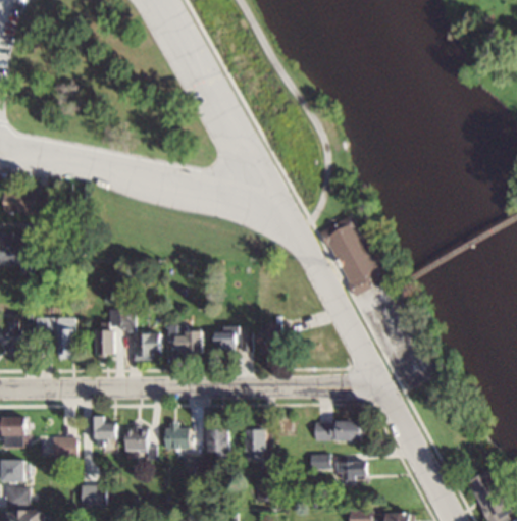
[(47,191),(3,191),(3,214),(47,214),(47,191)]
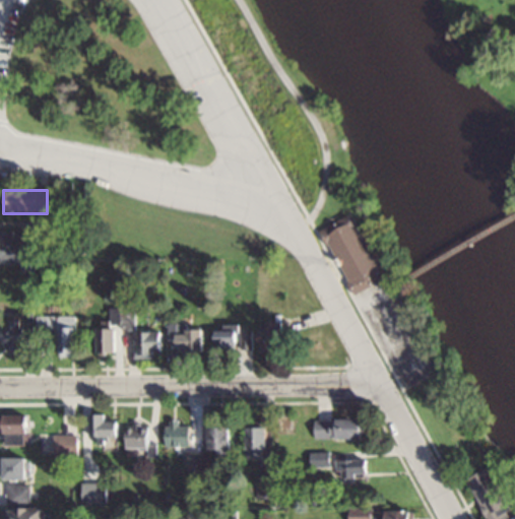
[(317,228),(347,295),(380,279),(349,212),(317,228)]
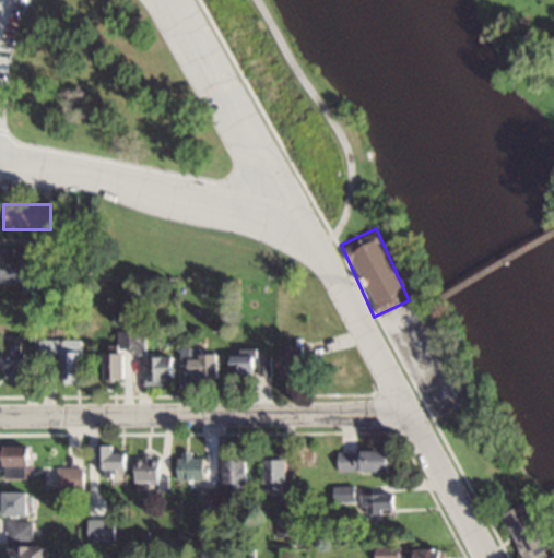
[(0,283),(28,284),(28,248),(0,248),(0,283)]
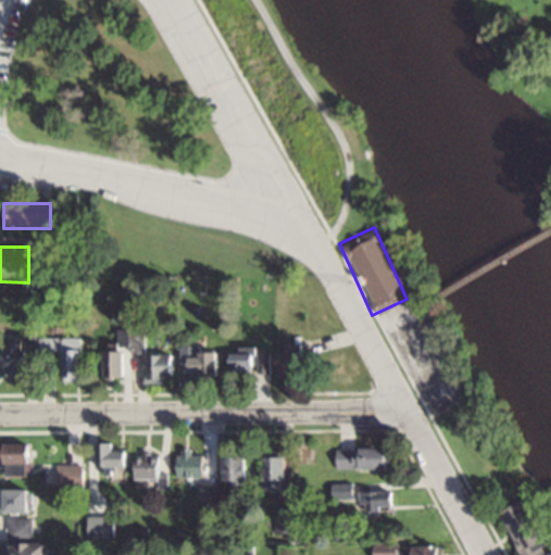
[(103,352),(103,378),(125,378),(125,353),(141,353),(141,331),(115,331),(116,352),(103,352)]
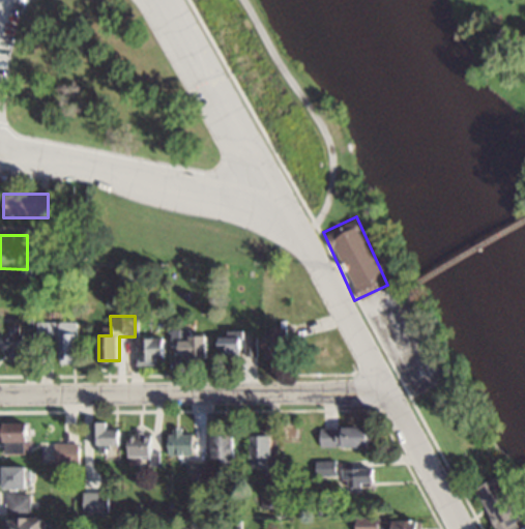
[(79,362),(79,323),(37,323),(37,349),(57,349),(57,362),(79,362)]
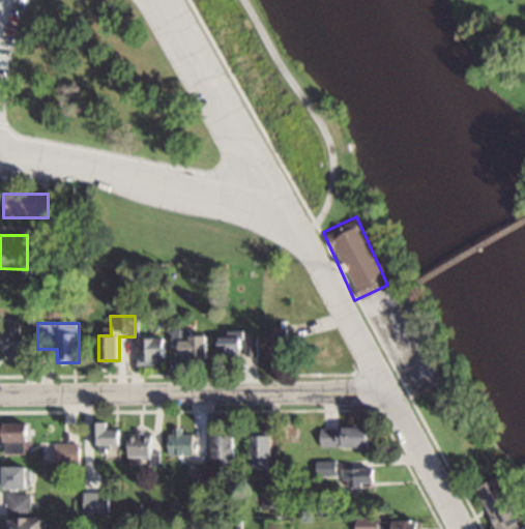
[(0,360),(27,360),(27,328),(0,328),(0,360)]
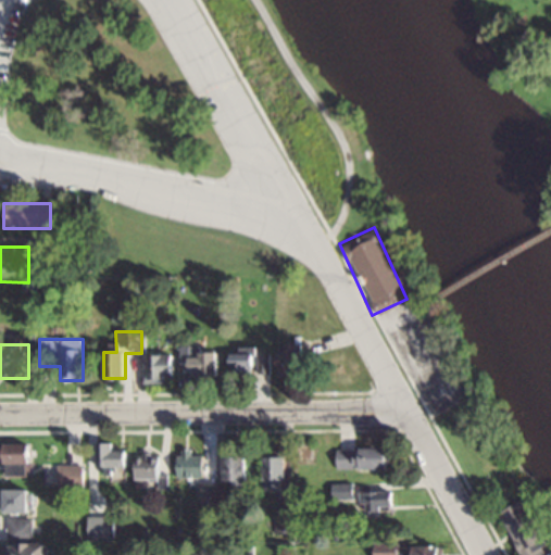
[(299,376),(299,344),(275,344),(275,376),(299,376)]
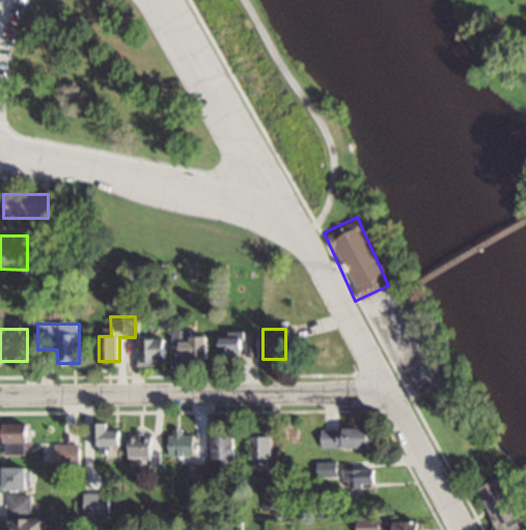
[(241,332),(217,332),(217,358),(254,358),(253,337),(241,338),(241,332)]
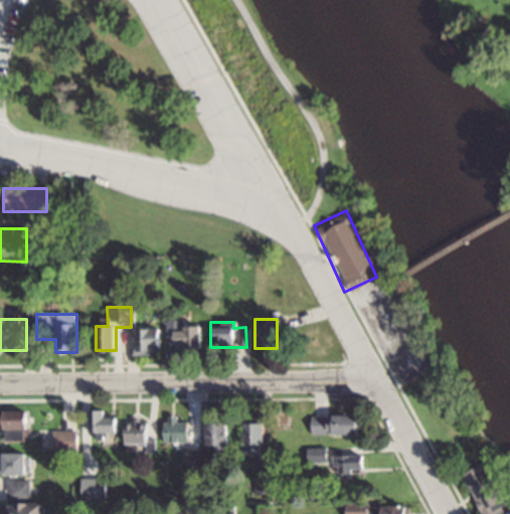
[(200,349),(200,325),(164,325),(164,338),(174,338),(174,349),(200,349)]
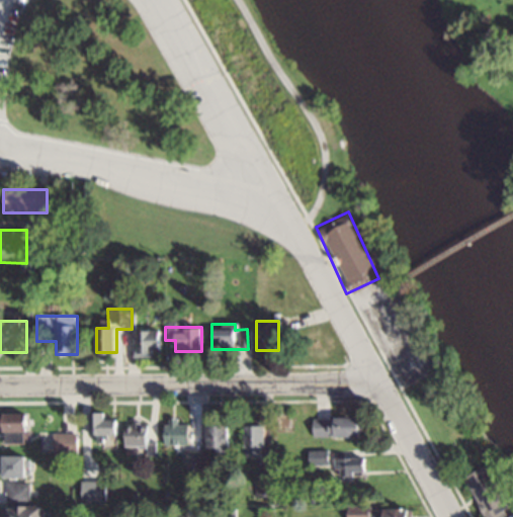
[(132,332),(132,357),(161,357),(161,332),(132,332)]
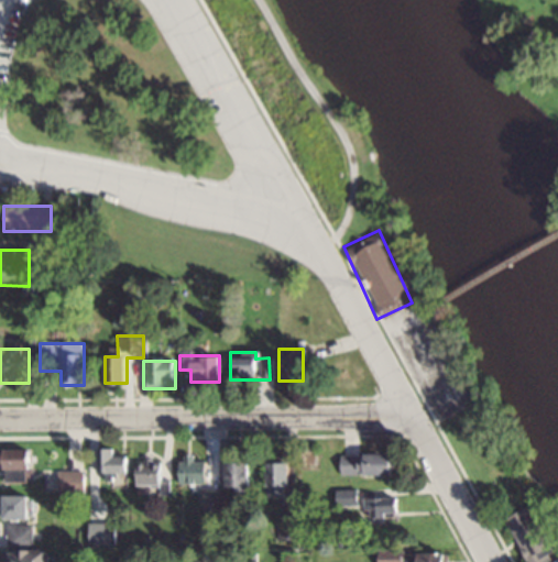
[(126,456),(112,456),(112,448),(96,448),(96,475),(126,475),(126,456)]
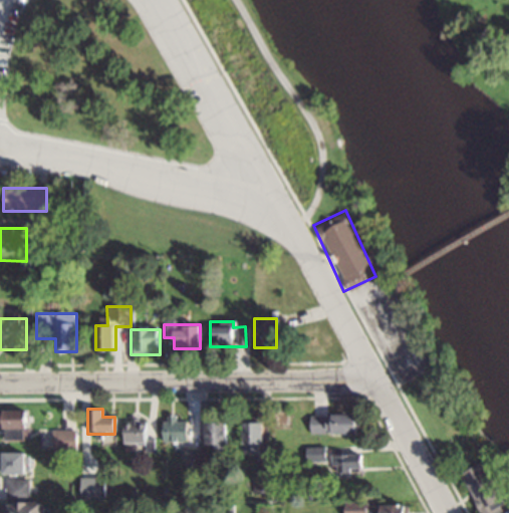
[(26,439),(26,410),(3,410),(3,439),(26,439)]
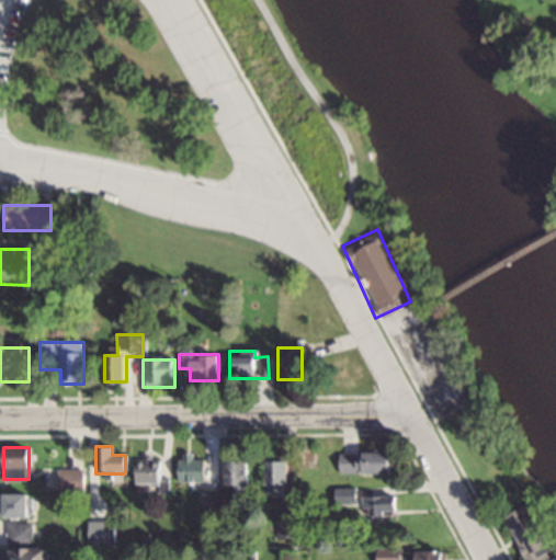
[(393,452),(335,452),(335,472),(393,472),(393,452)]
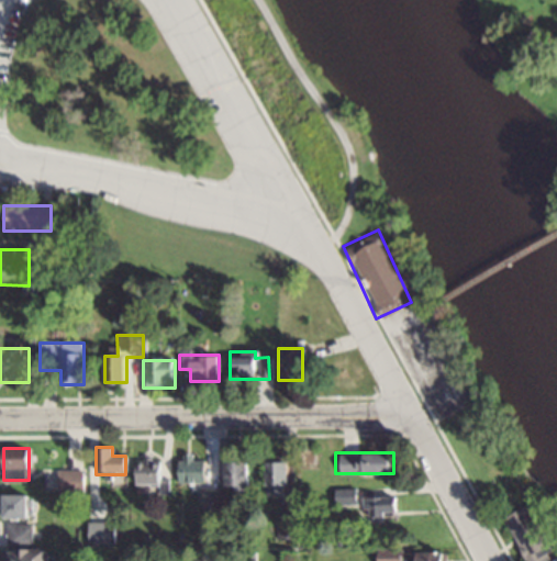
[(203,482),(203,457),(176,457),(176,482),(203,482)]
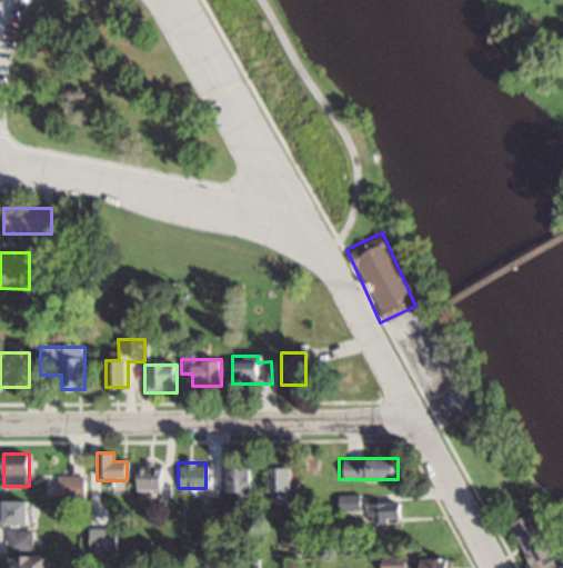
[(267,500),(290,500),(290,462),(267,462),(267,500)]
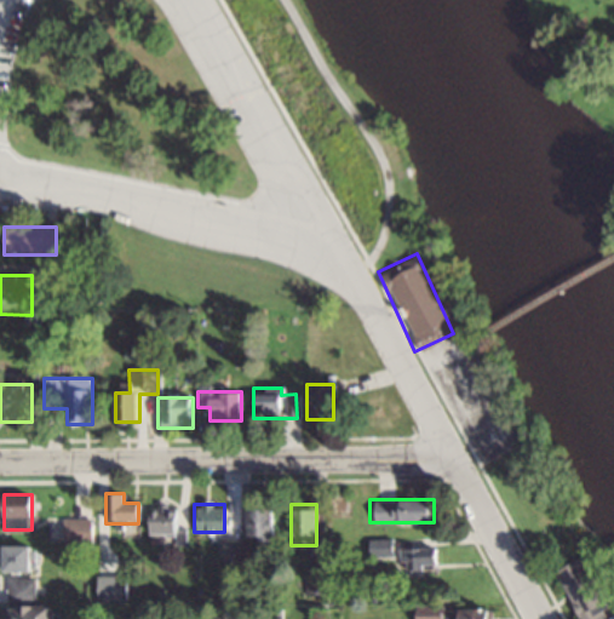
[(178,534),(178,505),(144,505),(144,534),(178,534)]
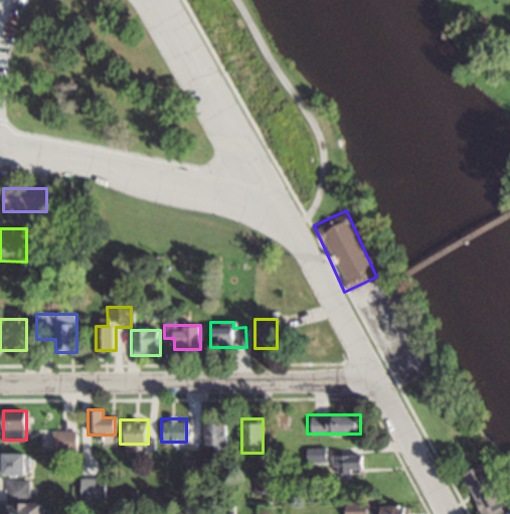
[(202,421),(202,449),(227,449),(227,421),(202,421)]
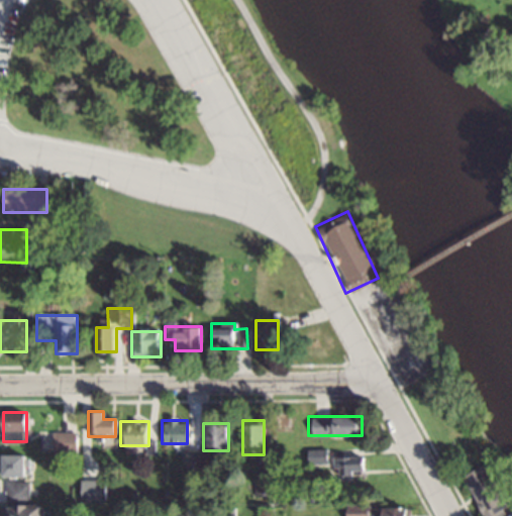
[(47,432),(47,454),(74,454),(74,432),(47,432)]
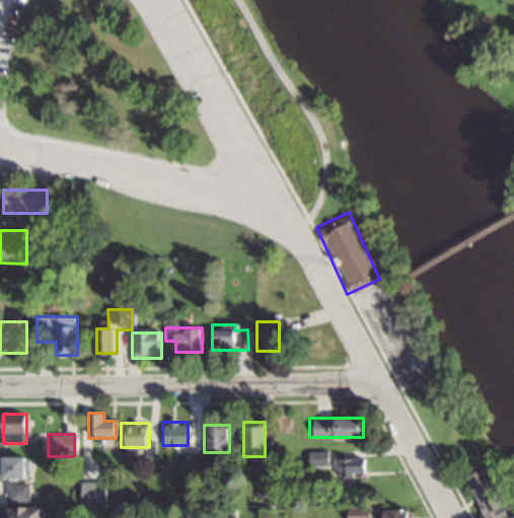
[(325,451),(304,451),(304,465),(325,465),(325,451)]
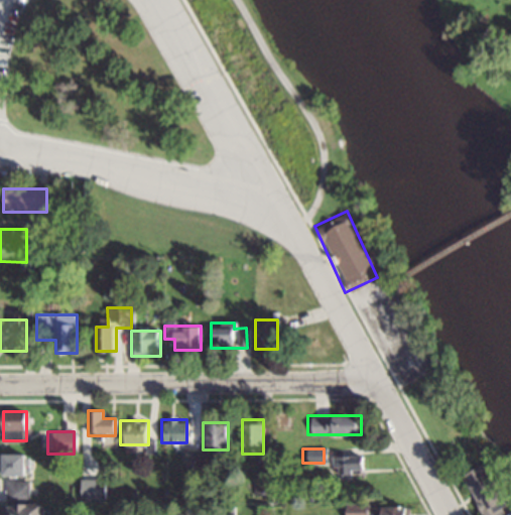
[(26,454),(0,454),(0,476),(26,476),(26,454)]
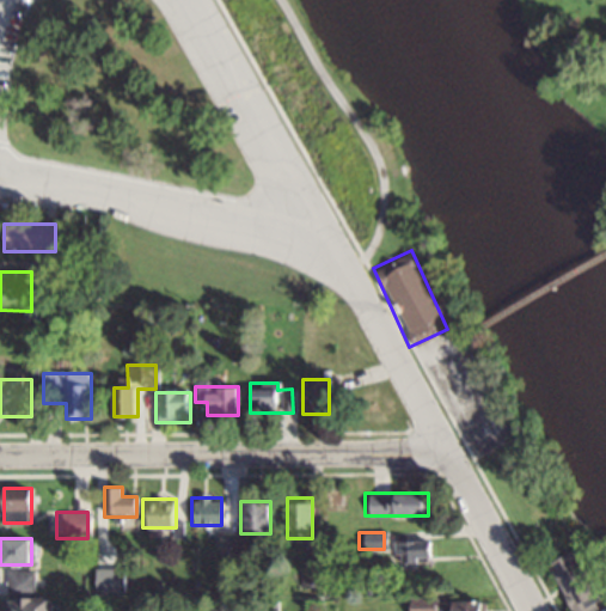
[(392,539),(392,560),(432,560),(432,539),(392,539)]
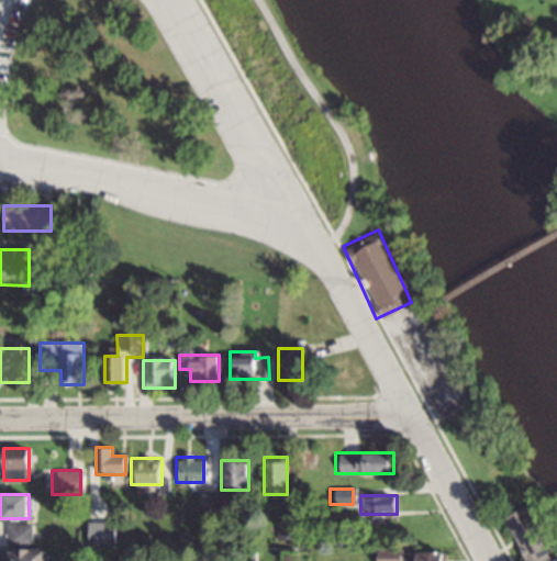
[(556,560),(528,504),(503,517),(524,560),(556,560)]
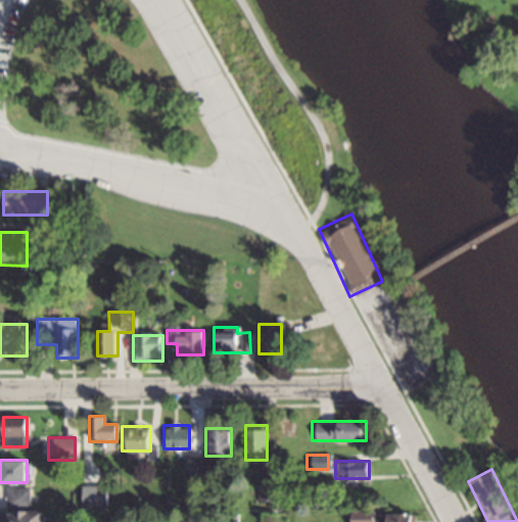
[(253,502),(272,502),(272,472),(253,472),(253,502)]
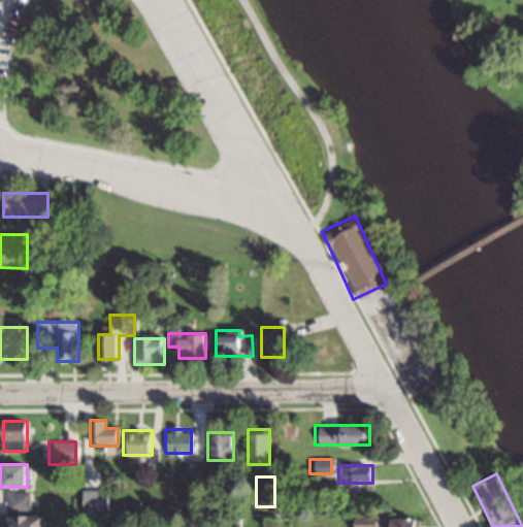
[(41,526),(42,515),(26,515),(26,492),(2,492),(1,526),(41,526)]
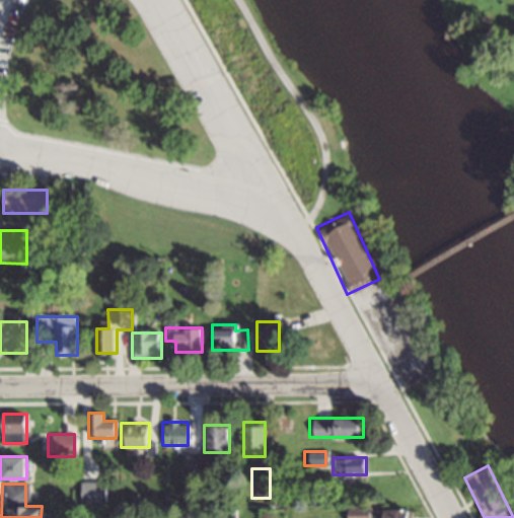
[(412,517),(412,507),(345,508),(345,517),(412,517)]
